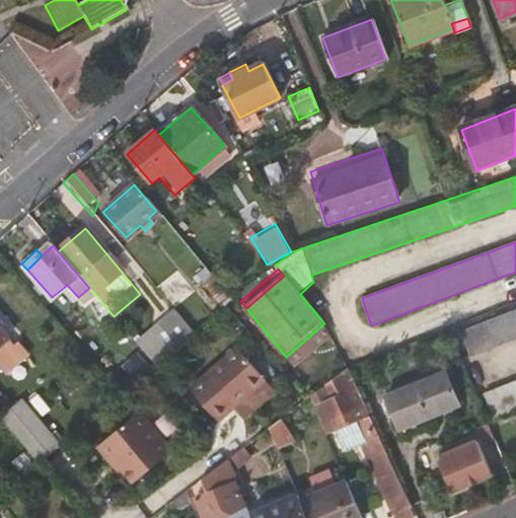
[(223,309),(228,305),(233,300),(207,270),(199,279),(223,309)]
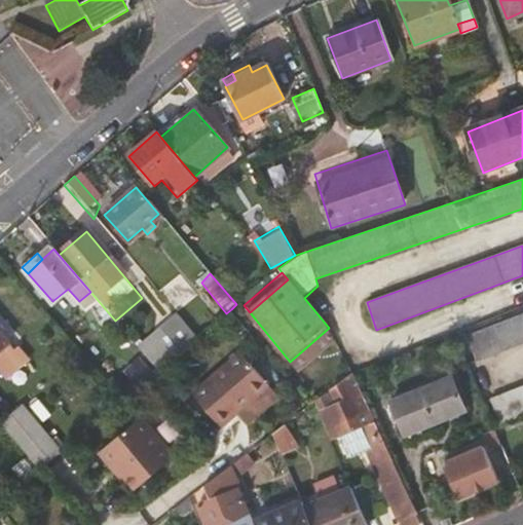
[(522,313),(464,336),(474,363),(522,342),(522,313)]
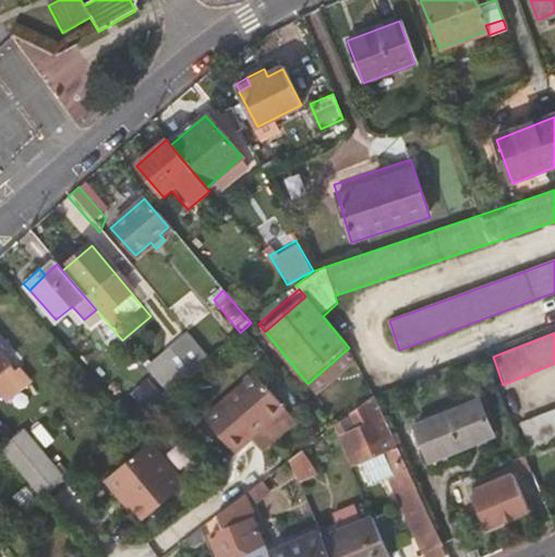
[(189,335),(147,371),(167,394),(209,359),(189,335)]
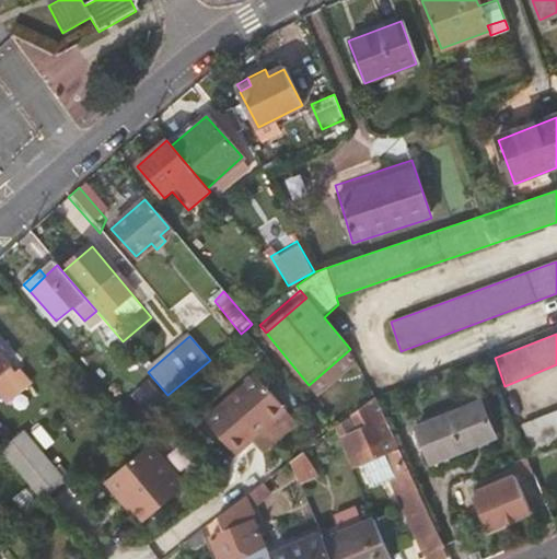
[(357,364),(350,349),(309,385),(317,397),(357,364)]
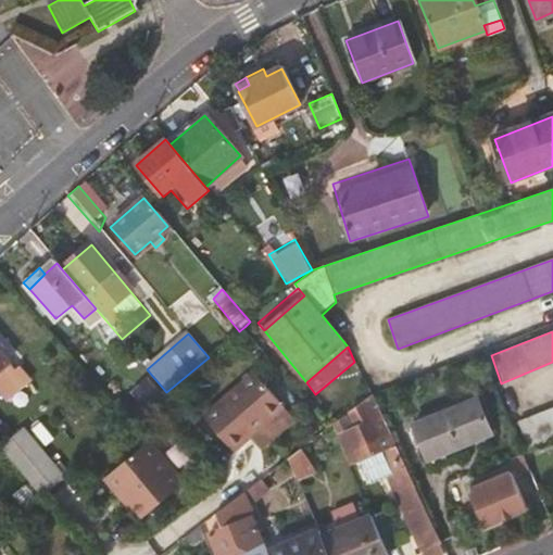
[(206,414),(236,450),(288,405),(260,371),(206,414)]
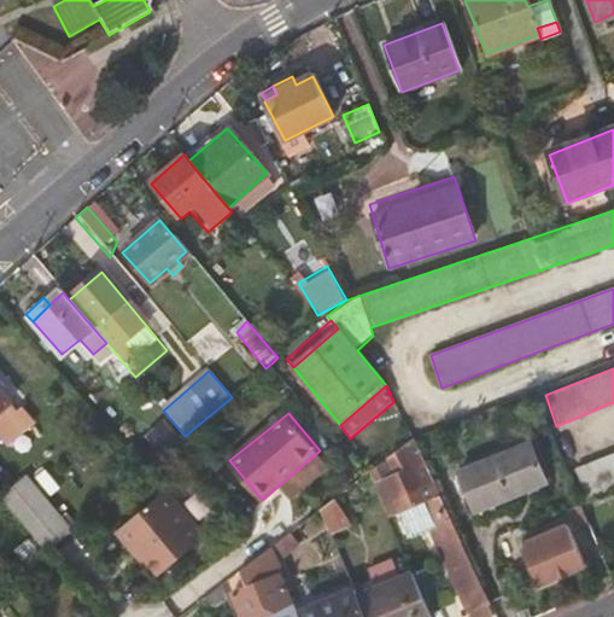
[(432,482),(411,440),(369,472),(382,505),(432,482)]
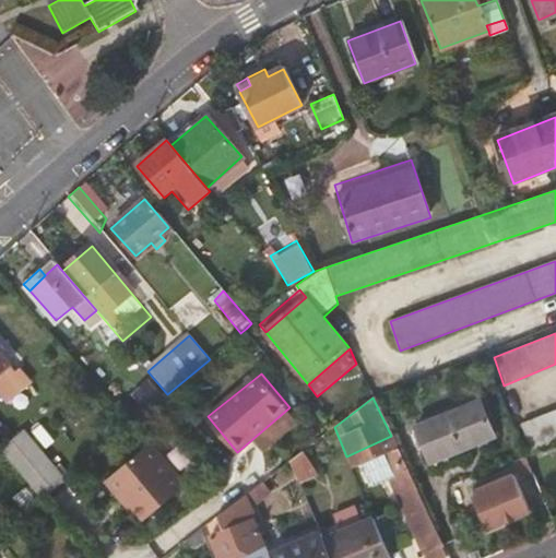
[(427,462),(492,436),(477,402),(414,427),(427,462)]
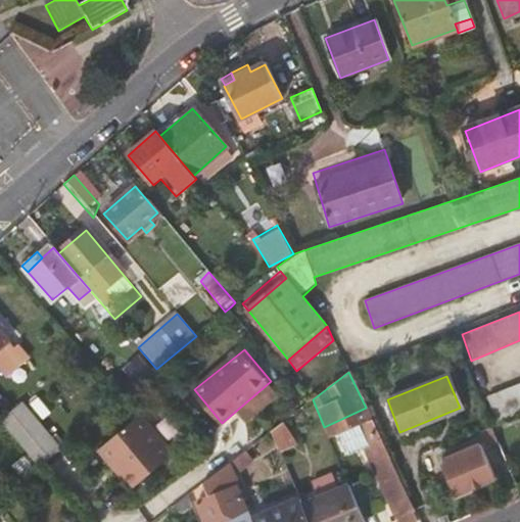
[(111,385),(106,389),(116,402),(122,397),(111,385)]
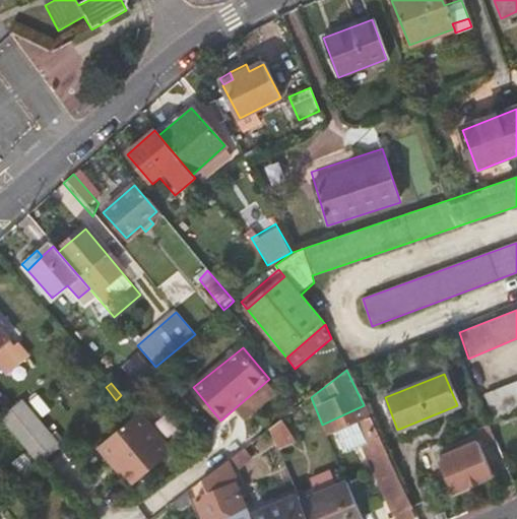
[(516,410),(516,383),(482,397),(493,420),(516,410)]
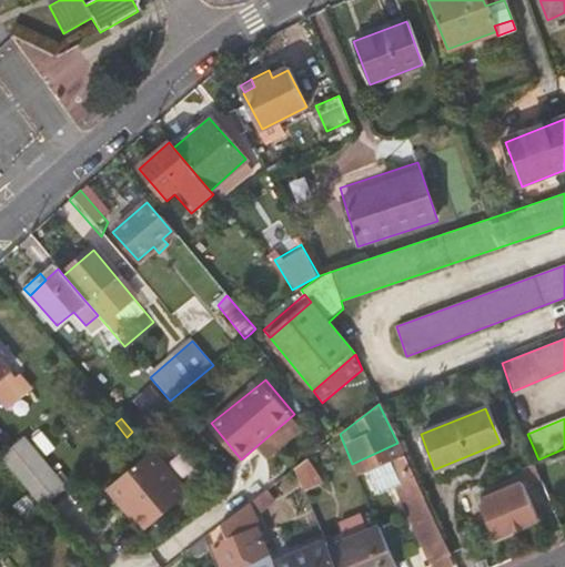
[(24,434),(0,455),(0,459),(41,506),(68,483),(24,434)]
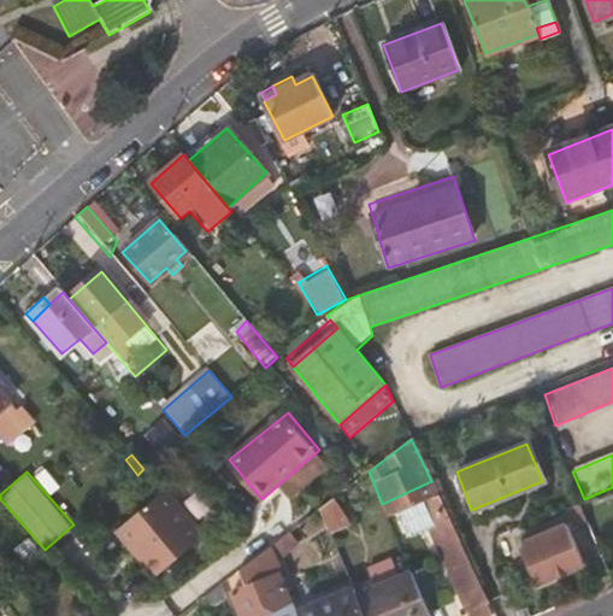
[(139,553),(159,576),(204,539),(164,492),(116,533),(135,556),(139,553)]
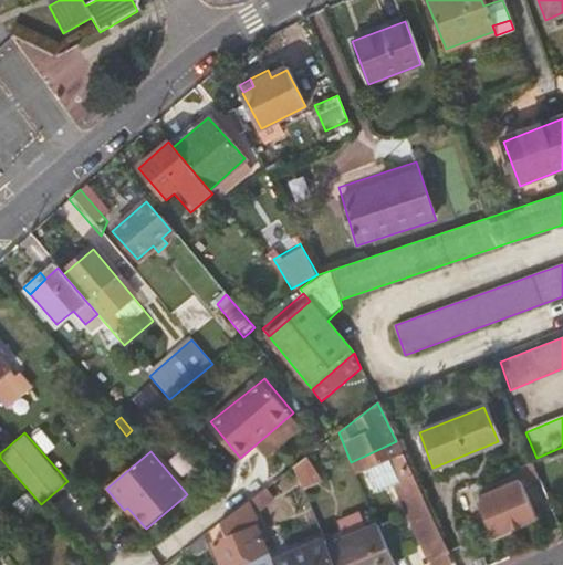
[(254,521),(299,487),(291,468),(247,502),(254,521)]
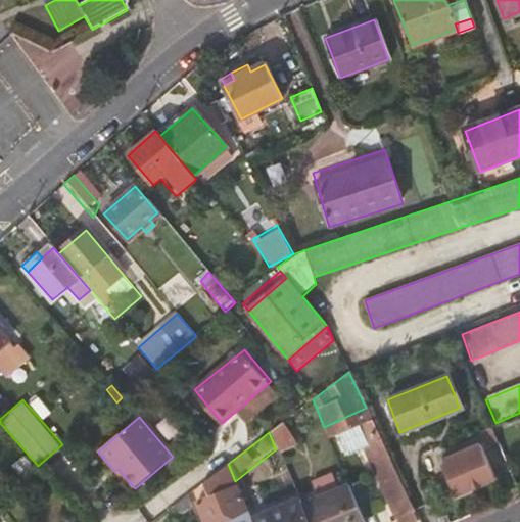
[(490,465),(503,461),(495,433),(482,437),(490,465)]
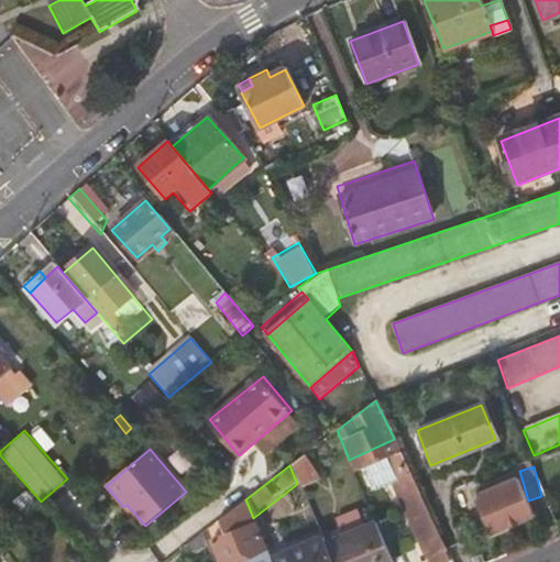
[(449,561),(446,553),(448,552),(425,502),(409,470),(388,478),(429,561),(449,561)]
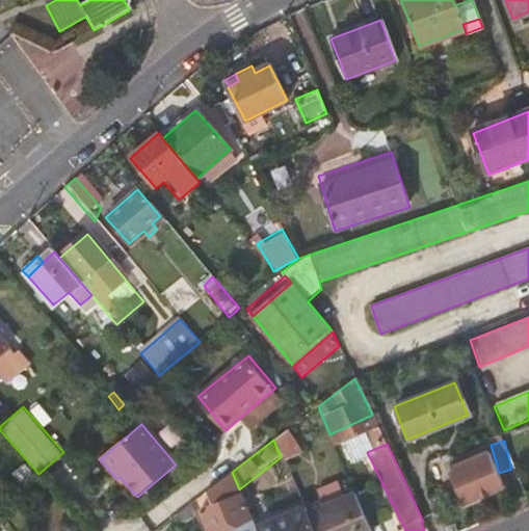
[(463,505),(503,486),(487,453),(447,471),(463,505)]
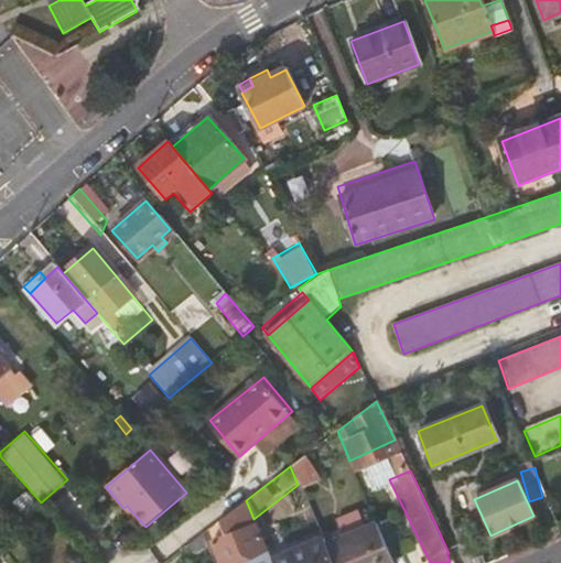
[(267,550),(254,519),(246,500),(219,521),(225,538),(211,544),(218,562),(243,562),(241,561),(267,550)]
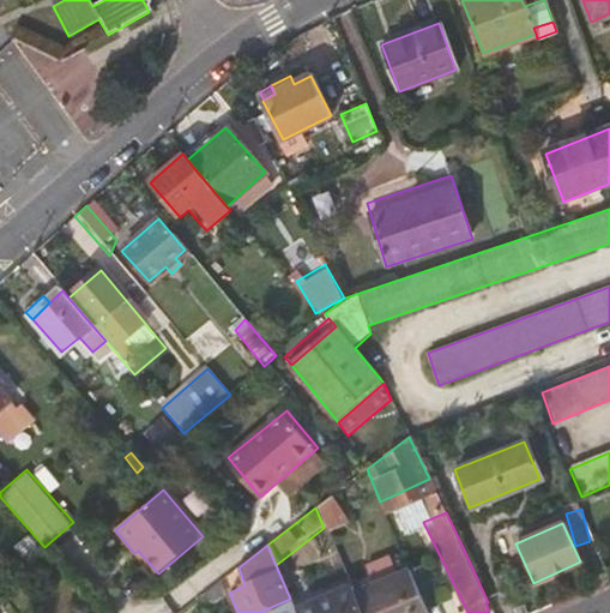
[(427,612),(408,569),(352,592),(361,612),(427,612)]
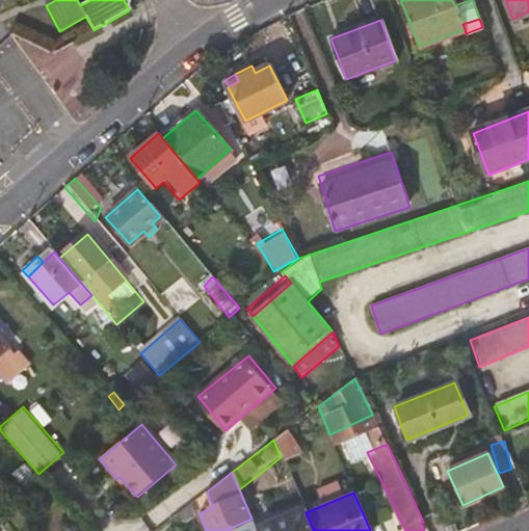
[(194,515),(189,504),(174,516),(181,526),(194,515)]
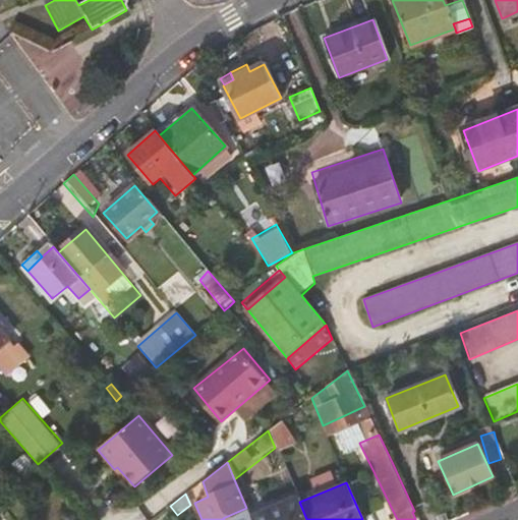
[(249,515),(250,519),(306,519),(299,502),(296,496),(249,515)]
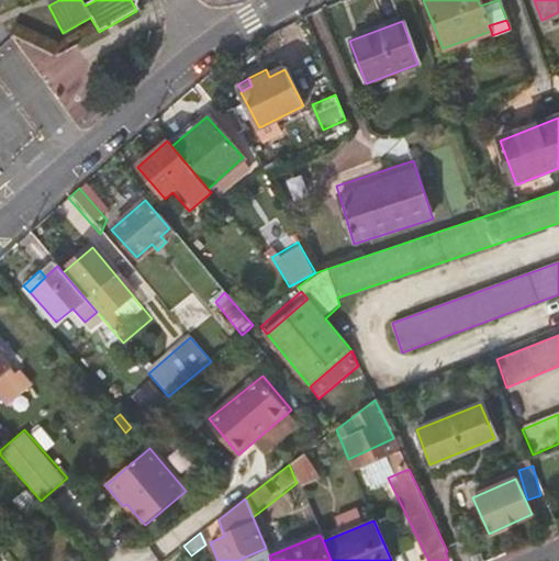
[(270,560),(269,556),(266,548),(241,559),(242,560),(270,560)]
